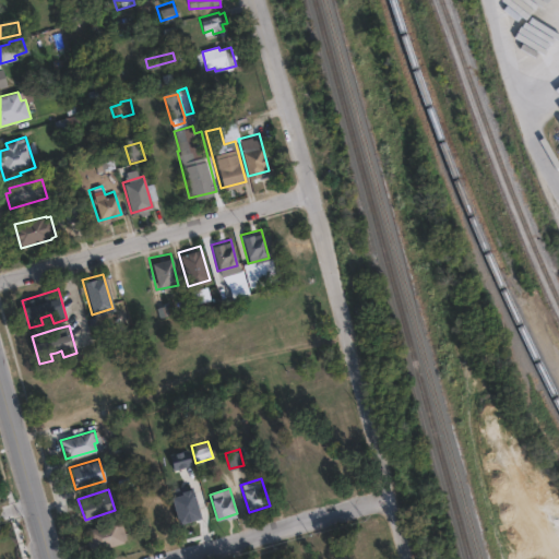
[(203,524),(183,530),(175,500),(194,495),(203,524)]
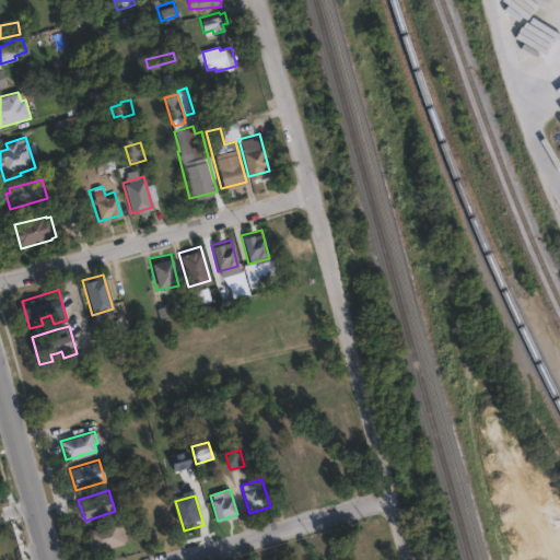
[(125,541),(90,552),(86,540),(89,539),(86,531),(119,520),(125,541)]
